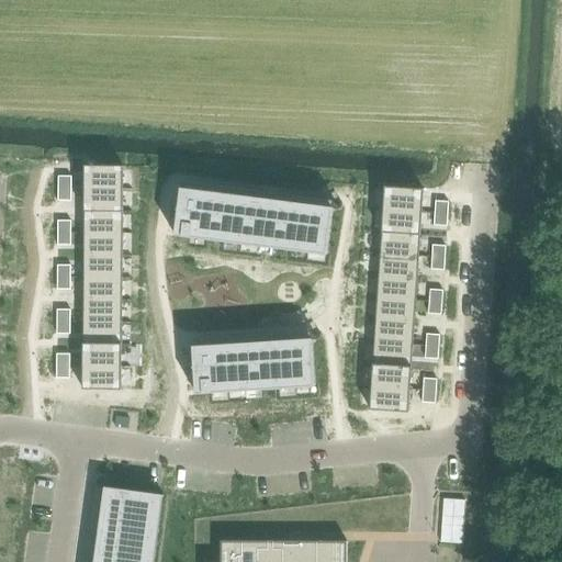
[(86,166),(85,189),(124,190),(124,167),(86,166)]
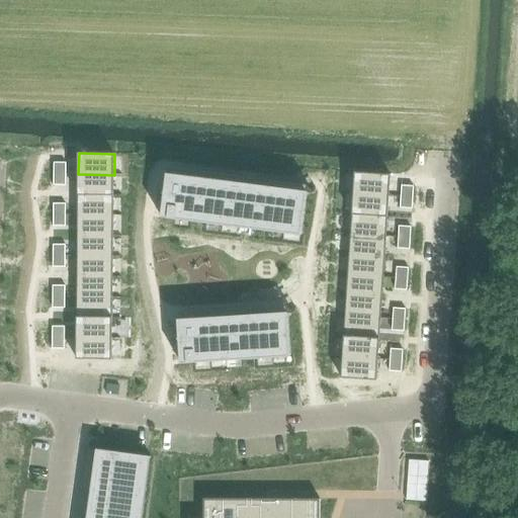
[(54,163),(54,174),(67,174),(67,163),(54,163)]
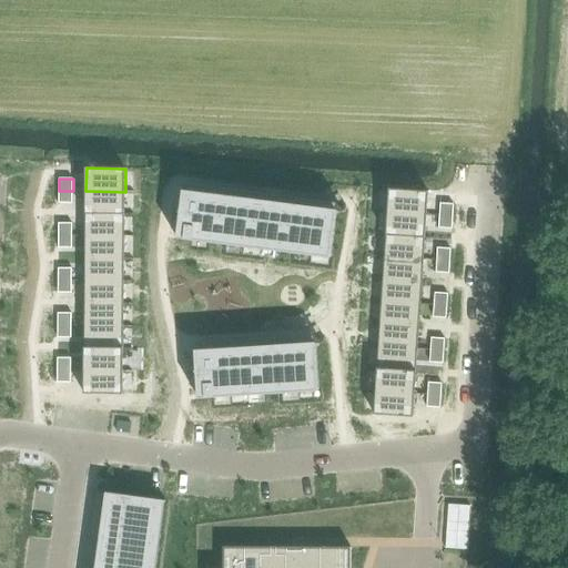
[(183,190),(178,239),(330,257),(336,210),(183,190)]
